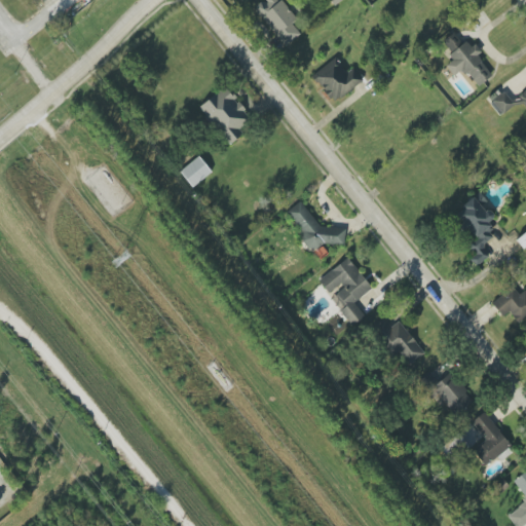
[(296,19),(279,0),(263,0),(254,8),(287,46),(300,34),(291,24),(296,19)]
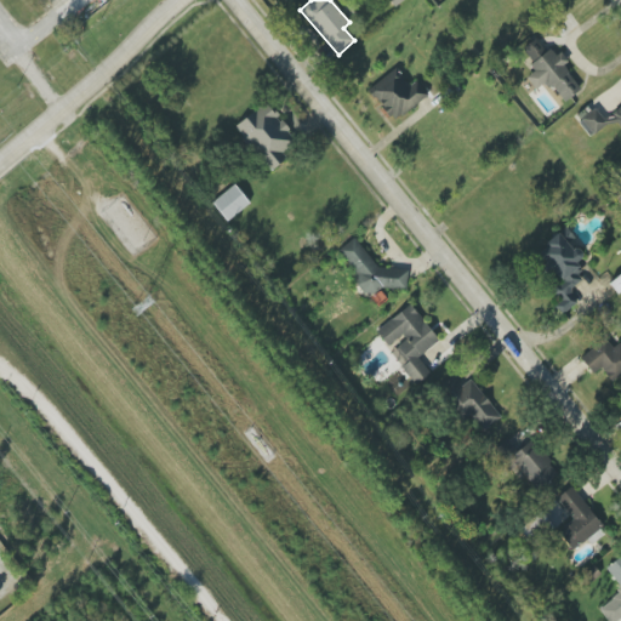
[(581,90),(563,66),(565,63),(553,47),(546,53),(535,39),(522,50),(536,69),(527,78),(536,90),(547,81),(563,102),(581,90)]
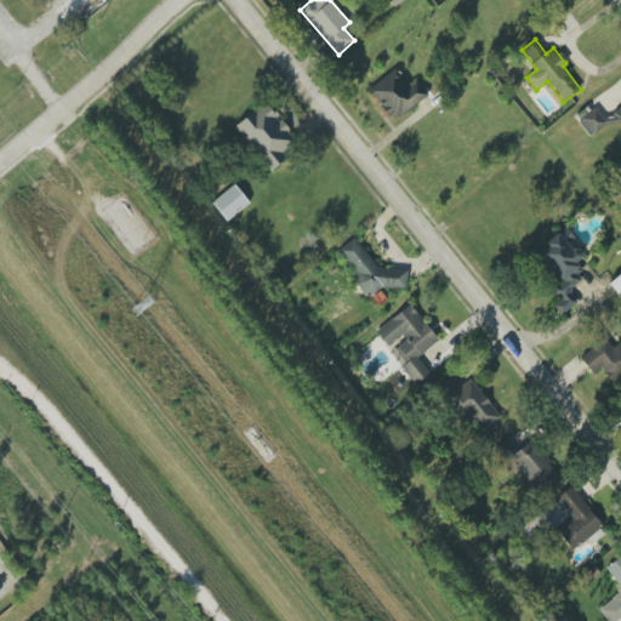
[(416,80),(410,86),(394,68),(368,91),(396,123),(428,93),(416,80)]
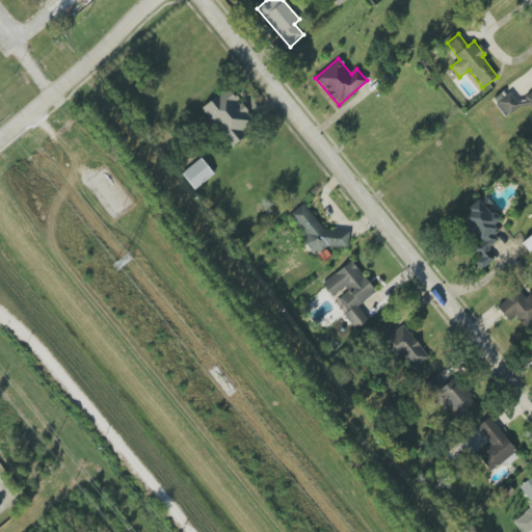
[(202,108),(232,147),(247,135),(240,127),(251,117),(228,87),(202,108)]
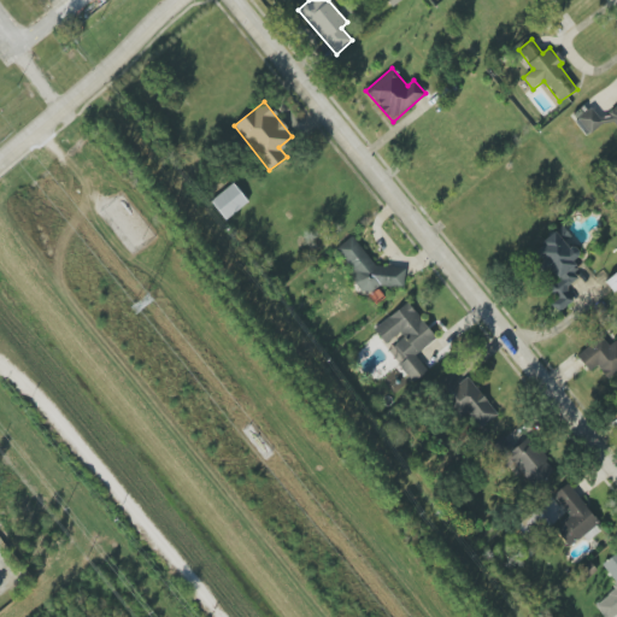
[(616,127),(616,105),(598,118),(592,107),(575,119),(585,135),(611,118),(616,127)]
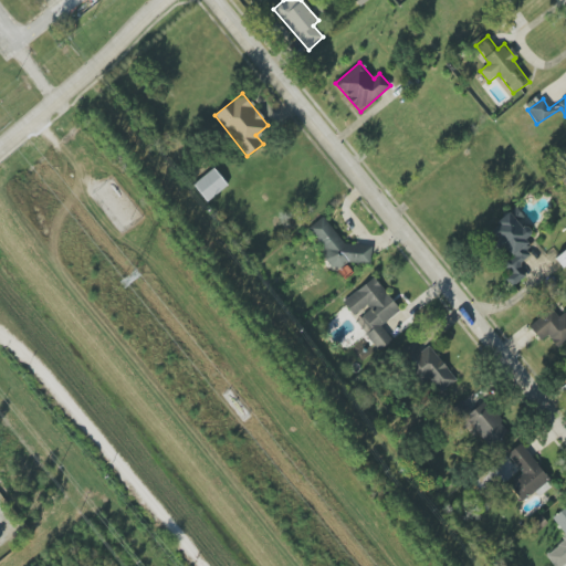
[(228,186),(213,168),(194,185),(207,202),(228,186)]
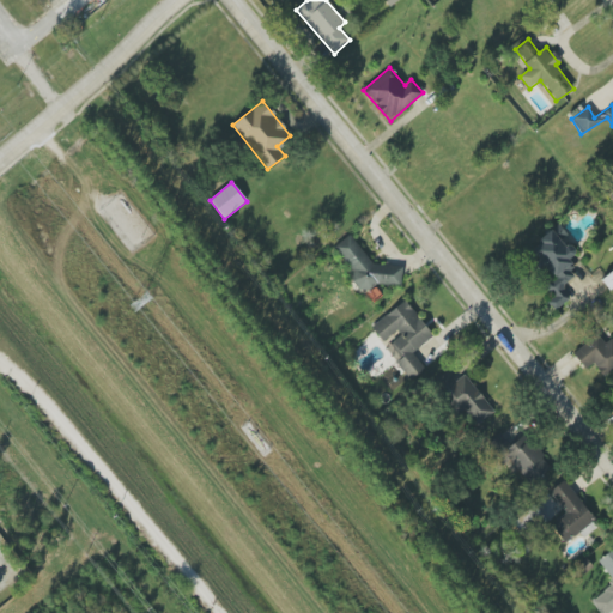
[(570,299),(562,287),(577,277),(566,260),(577,253),(559,226),(529,247),(551,279),(540,286),(556,309),(570,299)]
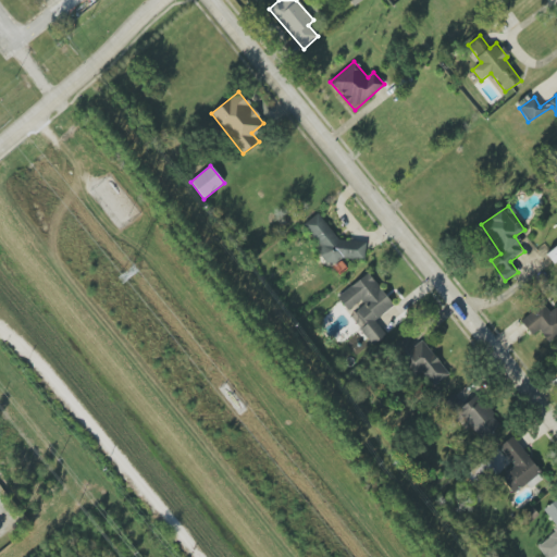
[(357,240),(345,249),(319,213),(301,225),(332,267),(350,254),(357,263),(368,255),(357,240)]
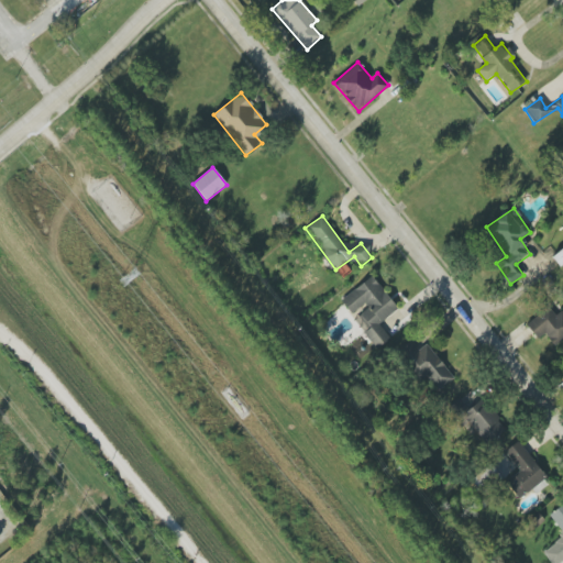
[(560,267),(562,264),(562,247),(552,257),(560,267)]
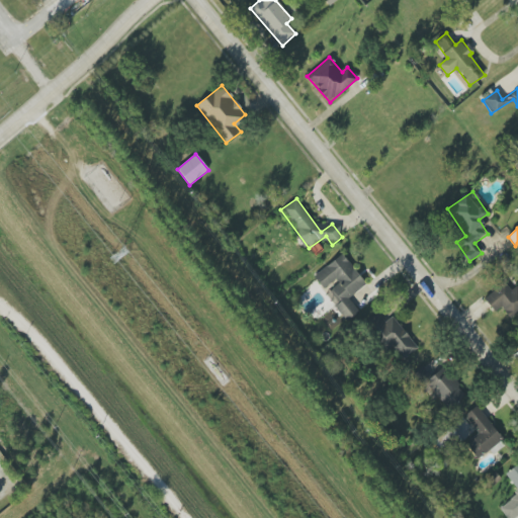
[(365,285),(343,254),(314,275),(325,291),(324,291),(346,322),(359,313),(348,297),(365,285)]
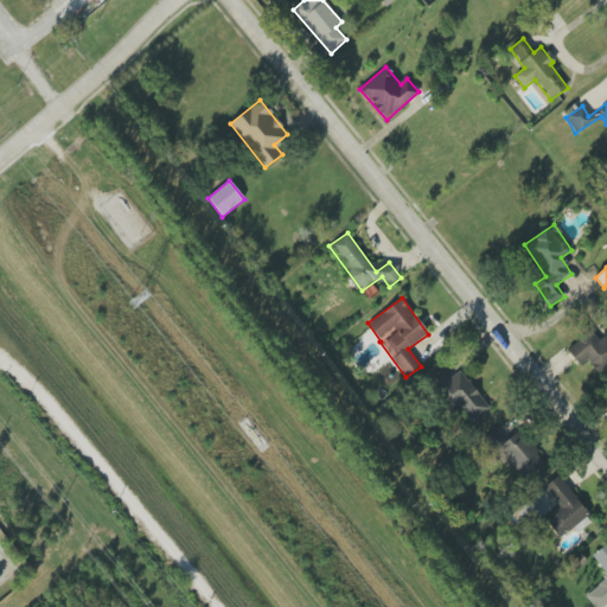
[(588,359),(595,372),(606,365),(606,334),(598,340),(593,332),(567,347),(577,365),(588,359)]
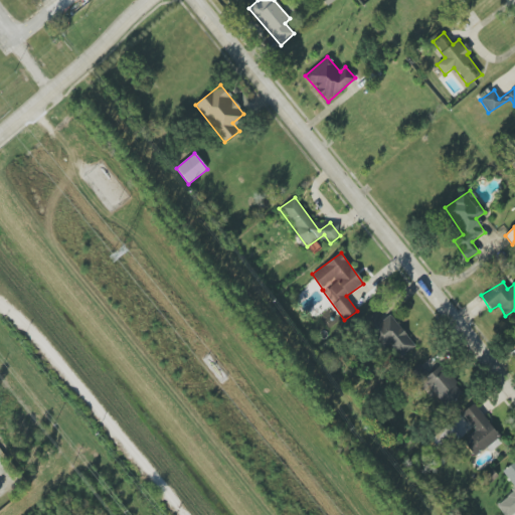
[(391,314),(383,320),(377,312),(363,322),(382,349),(390,344),(400,357),(414,347),(391,314)]
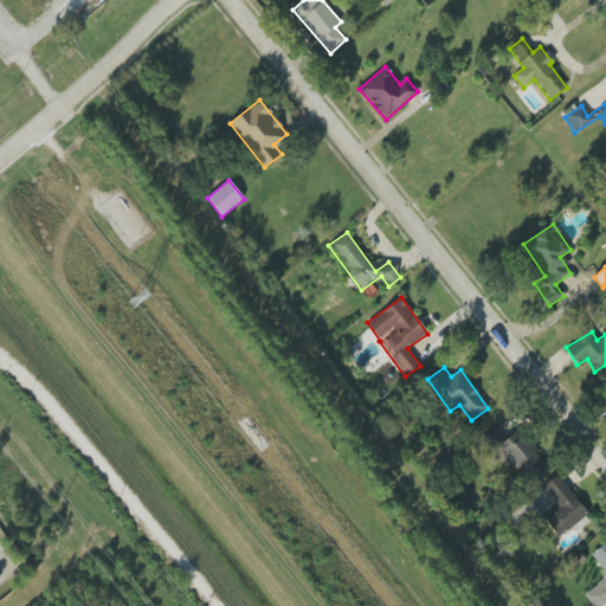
[(526,479),(546,462),(517,430),(505,440),(495,430),(483,440),(501,459),(504,456),(526,479)]
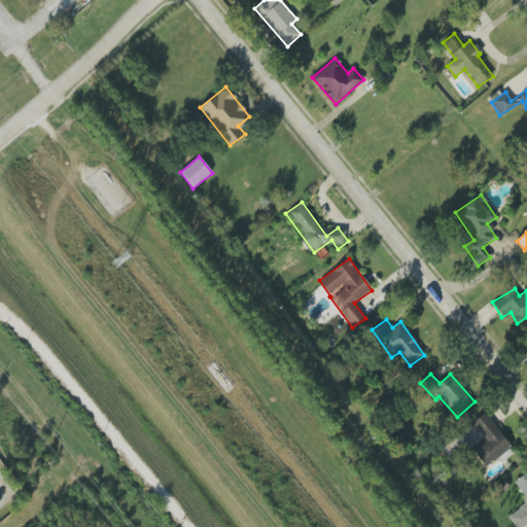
[(512,448),(486,413),(472,422),(487,442),(473,451),(485,466),(512,448)]
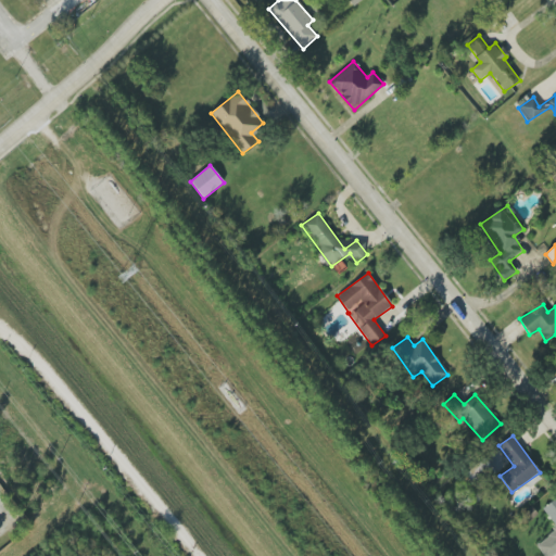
[(555,497),(542,508),(555,528),(555,529),(535,544),(543,555),(551,555),(555,553),(555,497)]
